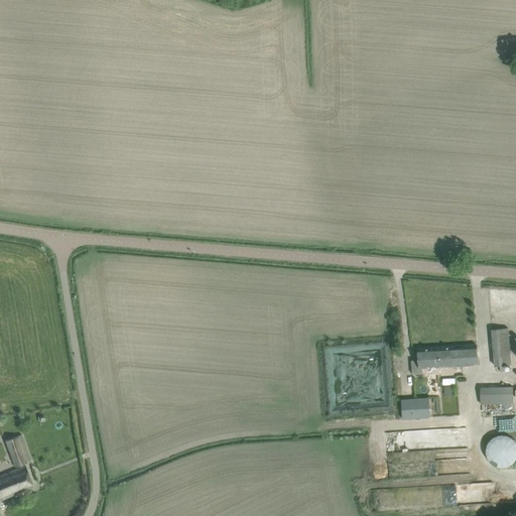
[(511,365),(509,339),(508,329),(492,330),(495,366),(511,365)]
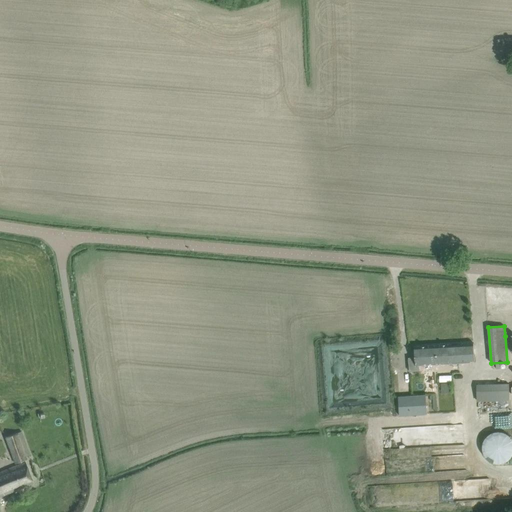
[(474,362),(474,353),(473,343),(414,346),(415,357),(409,358),(409,371),(419,371),(418,365),(474,362)]
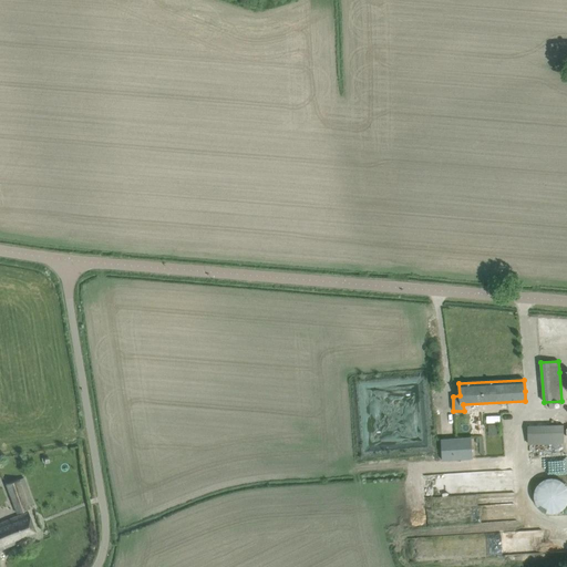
[(490,424),(492,435),(502,433),(500,423),(490,424)]
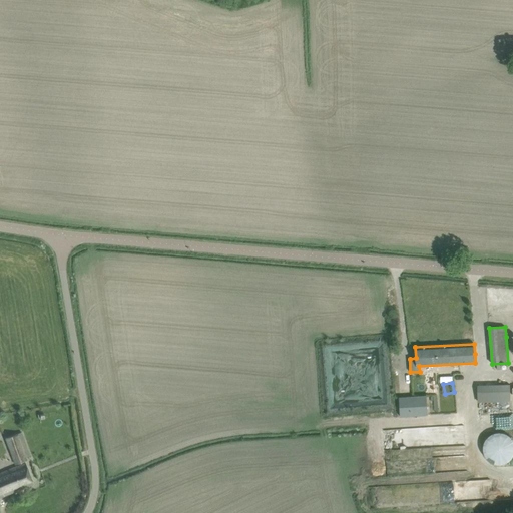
[(510,385),(477,385),(478,401),(510,401),(510,385)]
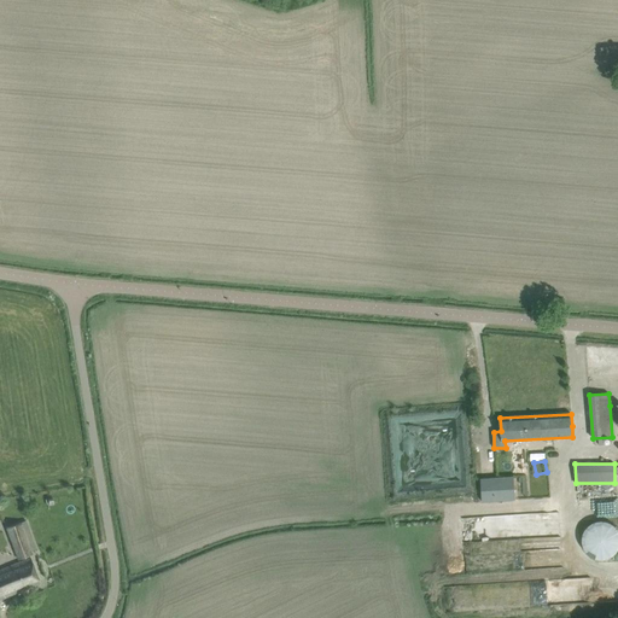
[(516,477),(479,482),(481,502),(516,500),(516,477)]
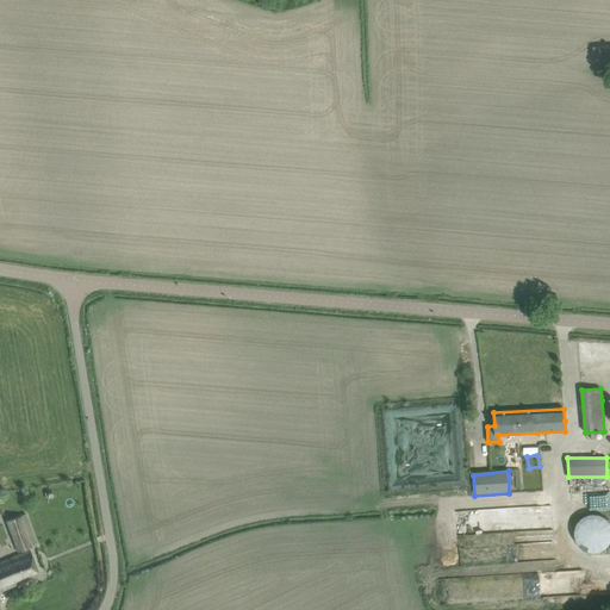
[(18,552),(31,547),(30,543),(36,542),(25,514),(7,521),(18,552)]
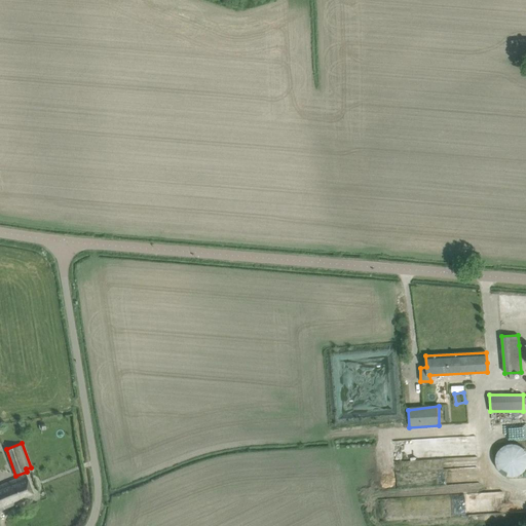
[(525,472),(525,447),(525,443),(496,446),(499,475),(525,472)]
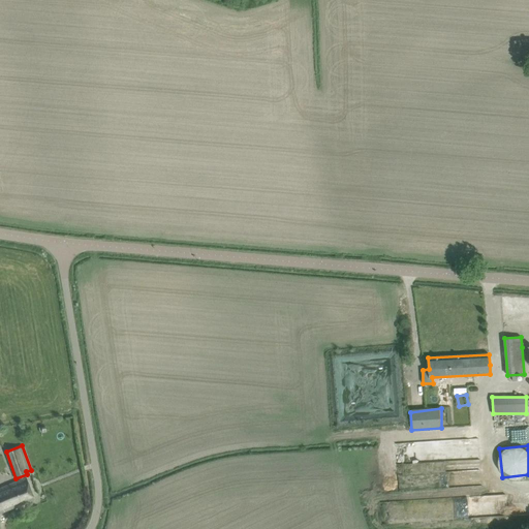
[(0,488),(0,511),(34,499),(26,477),(17,481),(10,484),(0,488)]
